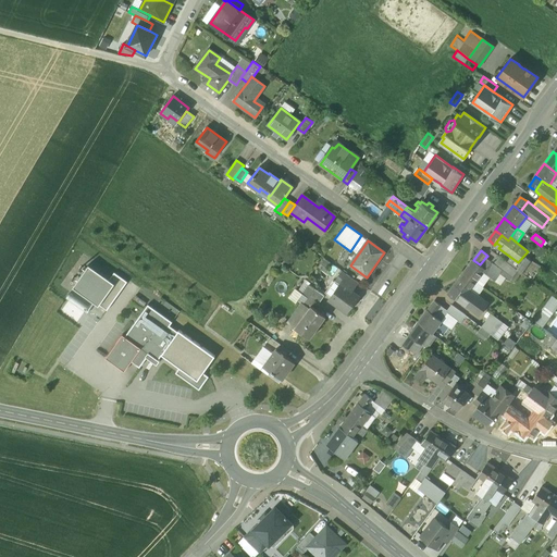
[(507,262),(496,254),(492,261),(503,270),(507,264),(516,272),(518,270),(517,269),(507,262)]
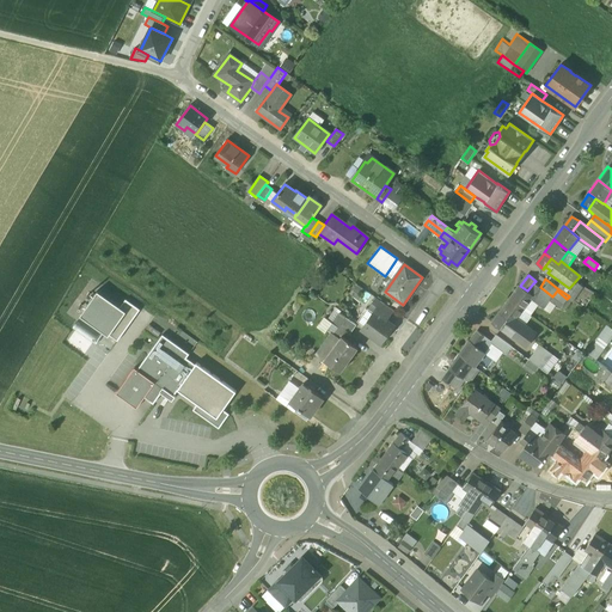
[(569,288),(561,282),(557,288),(568,295),(571,289),(569,288)]
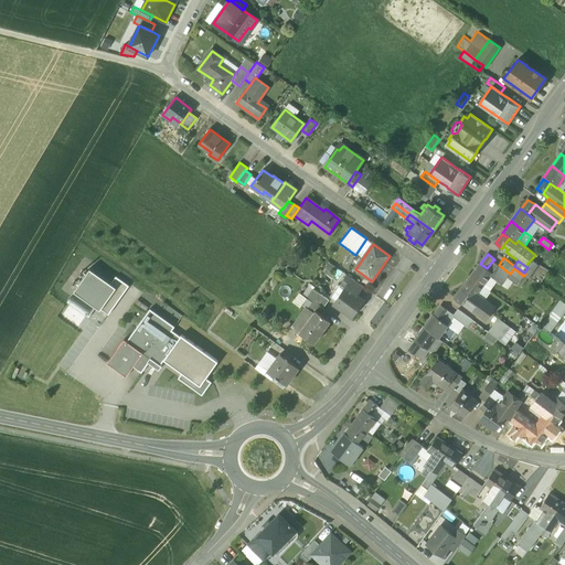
[(498,266),(492,262),(487,268),(493,274),(491,276),(497,280),(502,285),(508,277),(518,284),(523,276),(514,268),(510,274),(499,265),(498,266)]
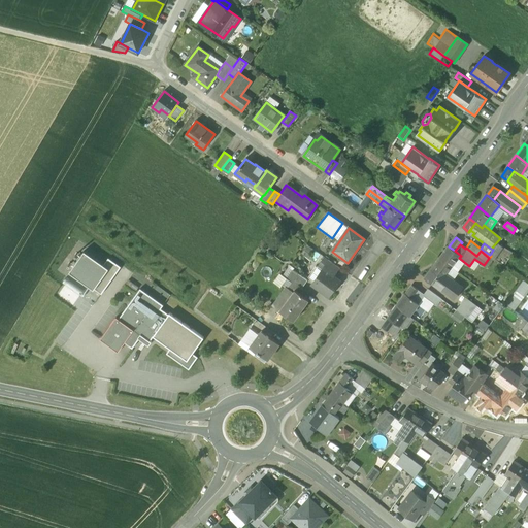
[(449,245),(439,258),(452,267),(459,258),(461,256),(455,251),(449,246),(449,245)]
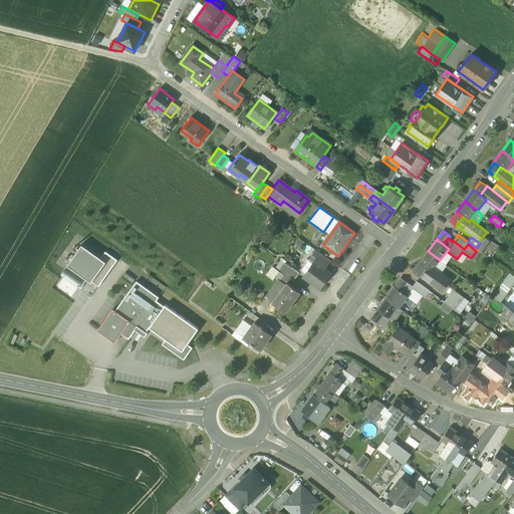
[(480,243),(477,248),(478,249),(481,252),(488,243),(483,240),(480,243)]
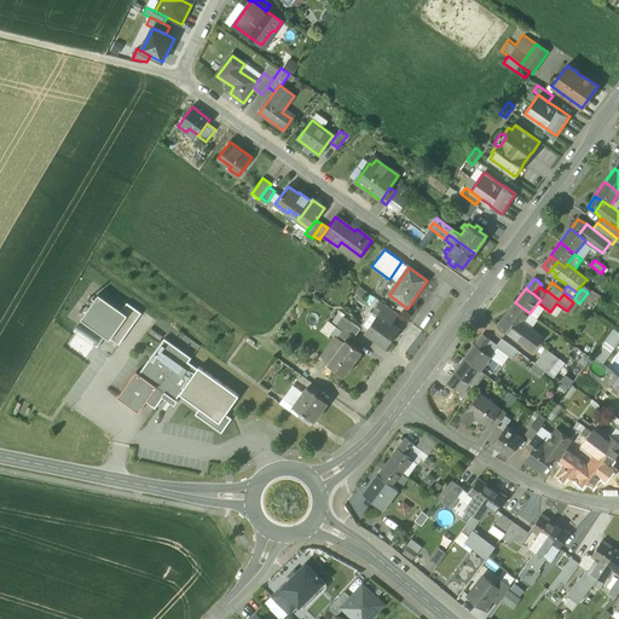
[(596,293),(590,302),(591,304),(588,310),(591,312),(601,296),(596,293)]
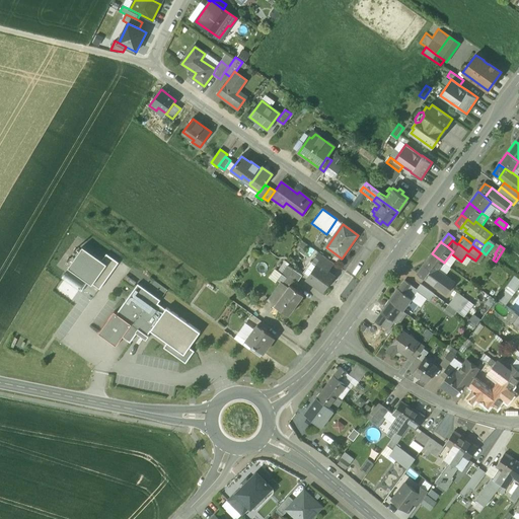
[(83,247),(68,268),(99,290),(119,263),(106,253),(101,261),(83,247)]
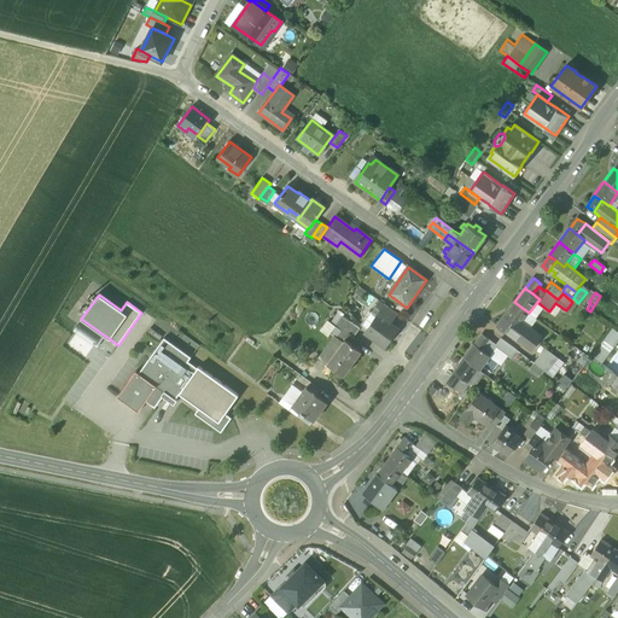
[(397,314),(380,301),(373,312),(378,315),(378,314),(391,324),(397,314)]
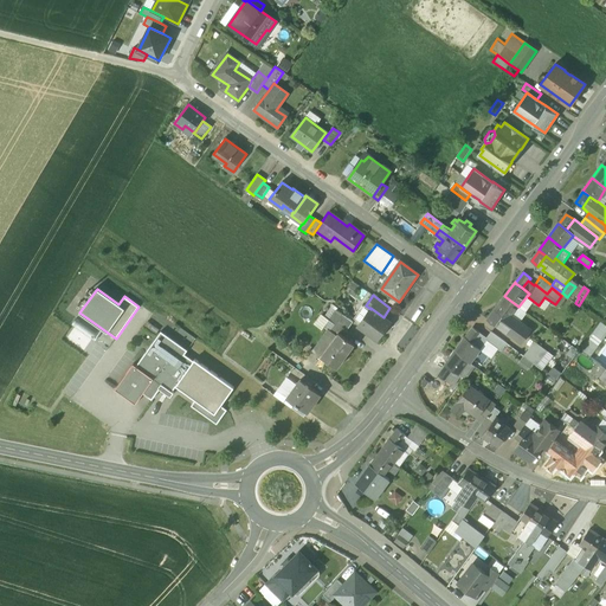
[(504,296),(495,309),(503,315),(509,320),(513,316),(519,307),(504,296)]
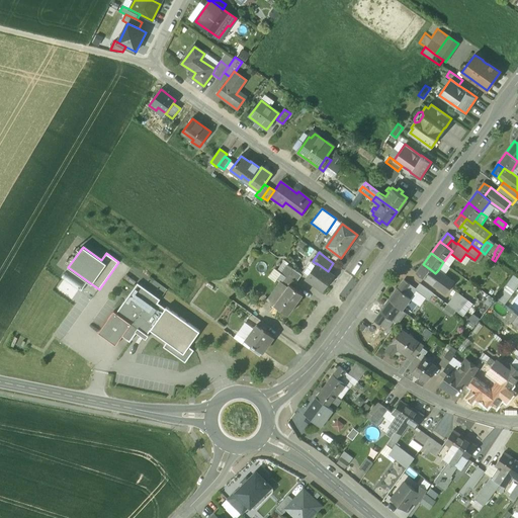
[(450,253),(443,262),(449,266),(455,257),(450,253)]
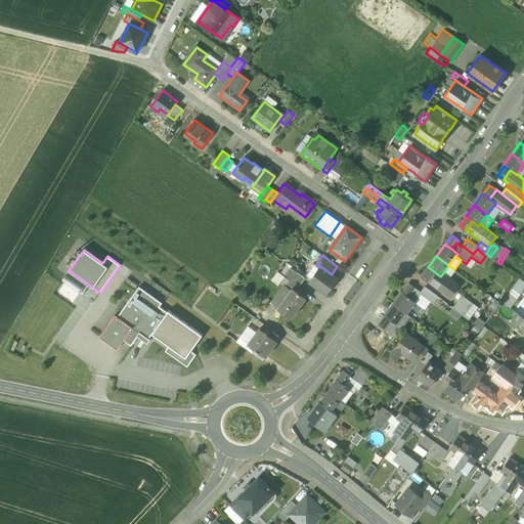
[(332,274),(320,266),(320,267),(310,281),(325,294),(337,278),(332,274)]
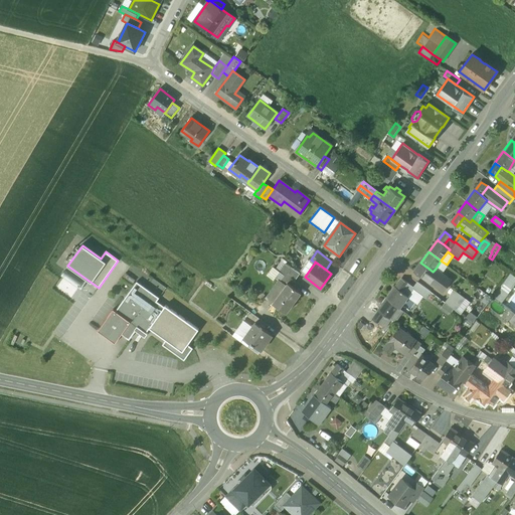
[(280,272),(276,278),(281,282),(291,268),(286,264),(280,272)]
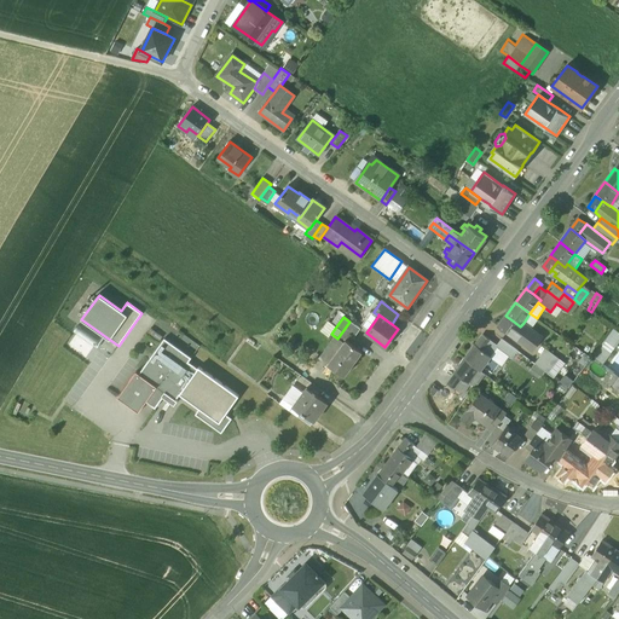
[(507,317),(498,327),(505,333),(507,330),(514,322),(507,317)]
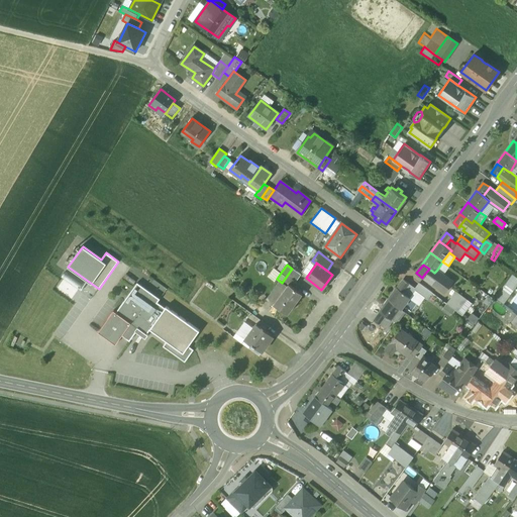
[(281,273),(275,269),(269,277),(275,281),(277,279),(281,273)]
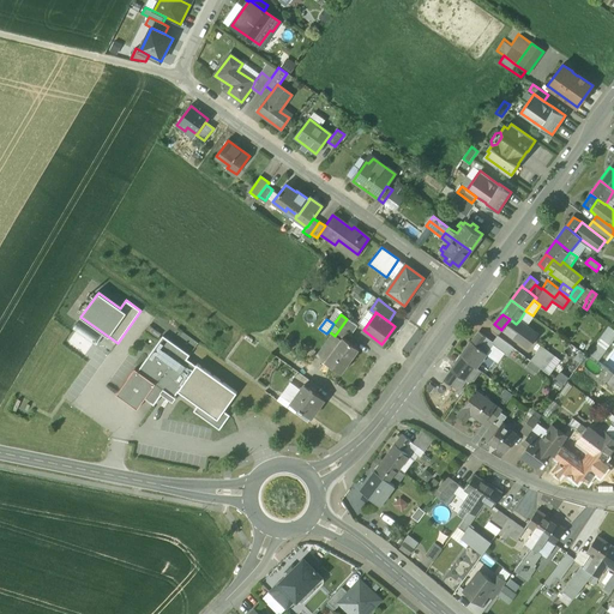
[(357,326),(347,319),(335,336),(341,341),(343,337),(348,331),(351,335),(357,326)]
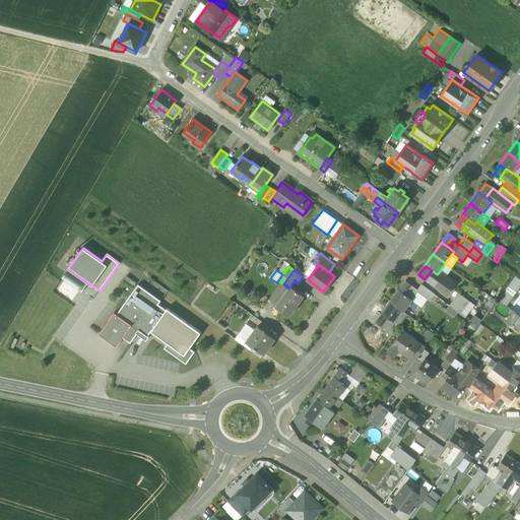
[(440,271),(437,274),(432,270),(426,277),(447,294),(455,282),(440,271)]
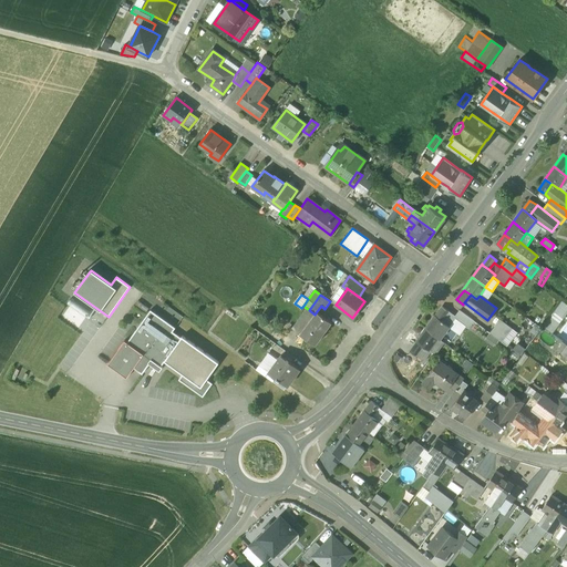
[(443,307),(436,317),(442,321),(449,311),(443,307)]
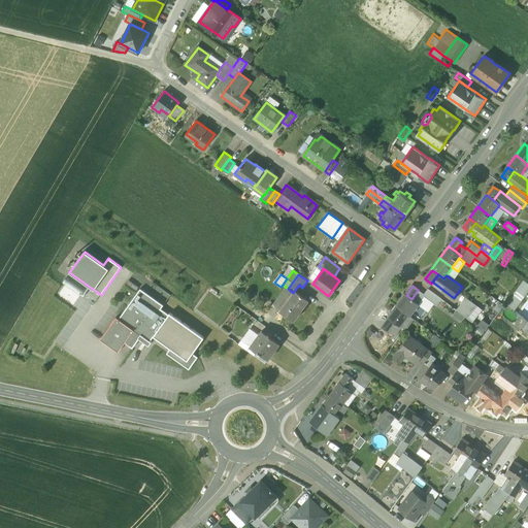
[(169,315),(161,308),(163,305),(140,289),(119,320),(116,318),(100,339),(119,353),(125,343),(132,349),(141,336),(150,342),(154,336),(169,315)]
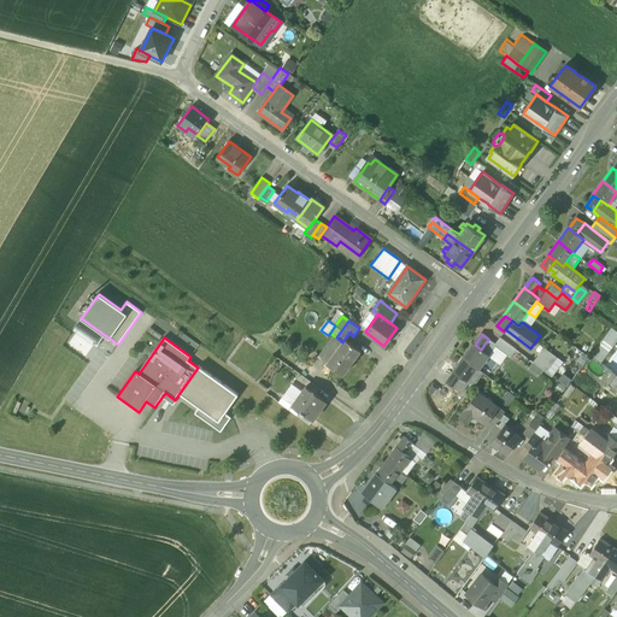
[(516,348),(500,338),(495,345),(494,345),(495,346),(510,357),(516,348)]
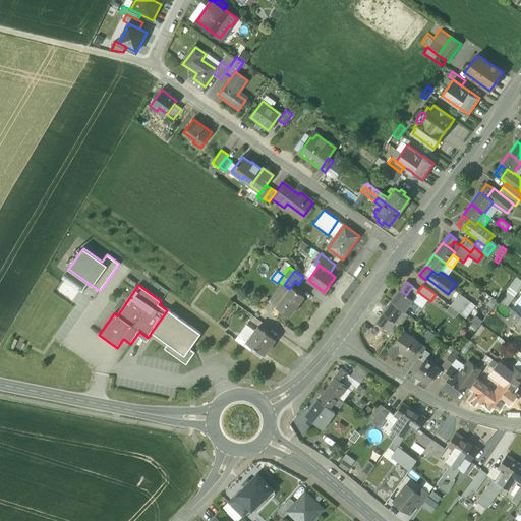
[(291,286),(289,289),(276,306),(289,316),(304,296),(291,286)]
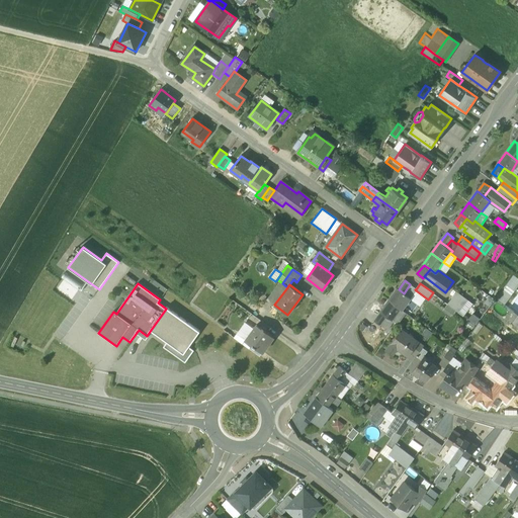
[(410,284),(404,293),(410,297),(416,290),(415,289),(416,289),(410,284)]
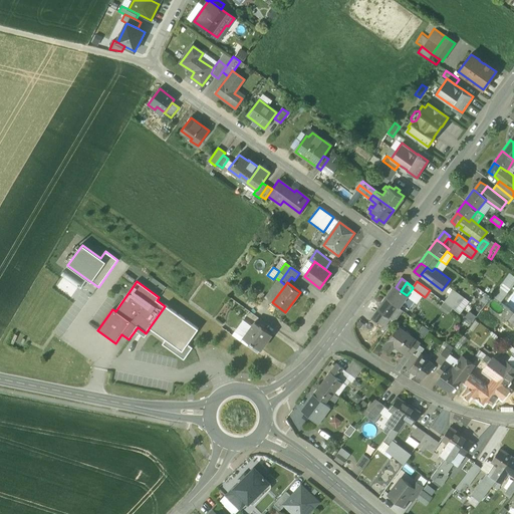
[(395,287),(387,298),(399,306),(407,295),(396,287),(395,287)]
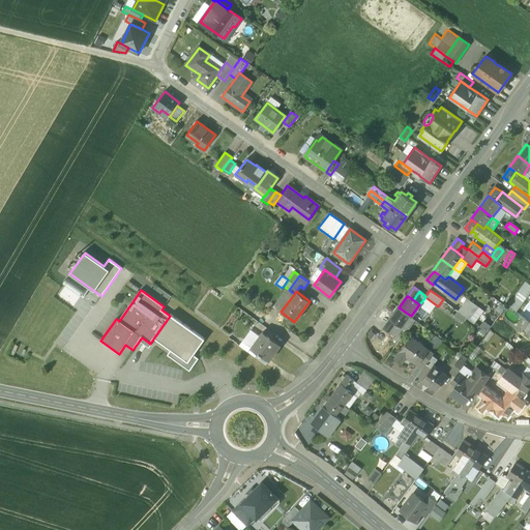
[(478,306),(467,298),(458,311),(468,319),(478,306)]
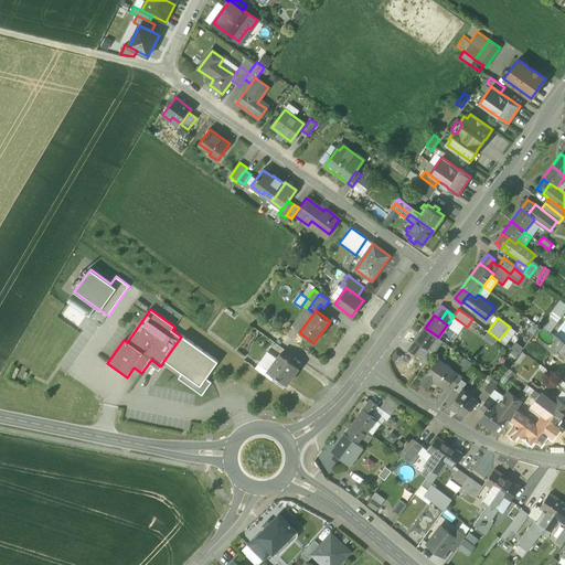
[(557,324),(553,319),(546,323),(551,329),(557,324)]
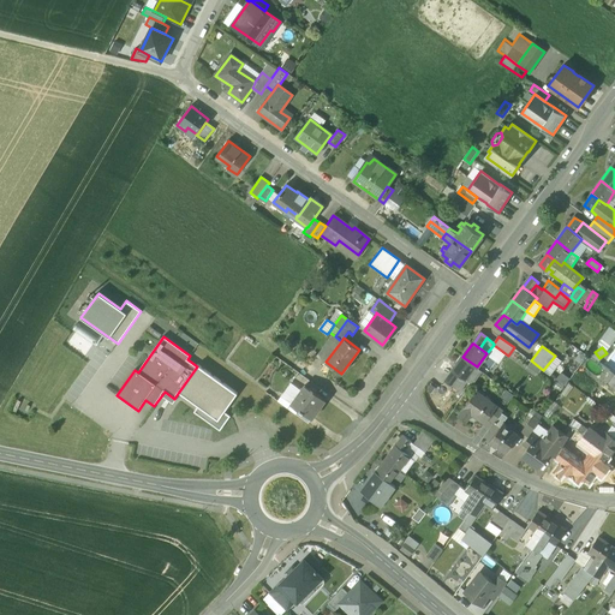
[(477,366),(463,357),(453,370),(459,375),(466,380),(476,368),(477,366)]
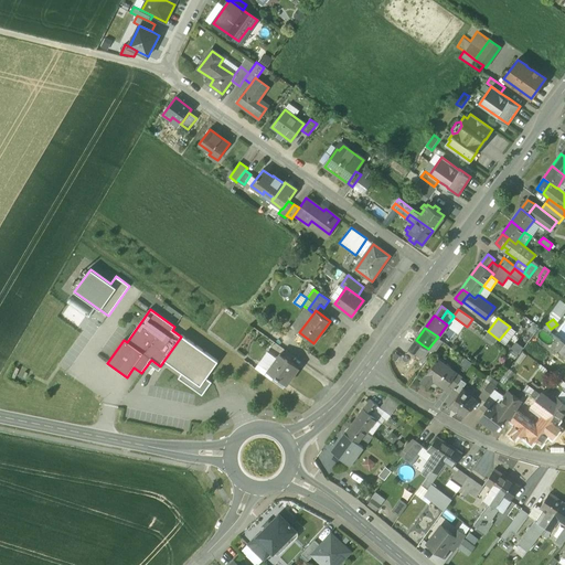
[(219,362),(182,336),(181,337),(164,360),(182,373),(201,386),(206,379),(210,374),(219,362)]
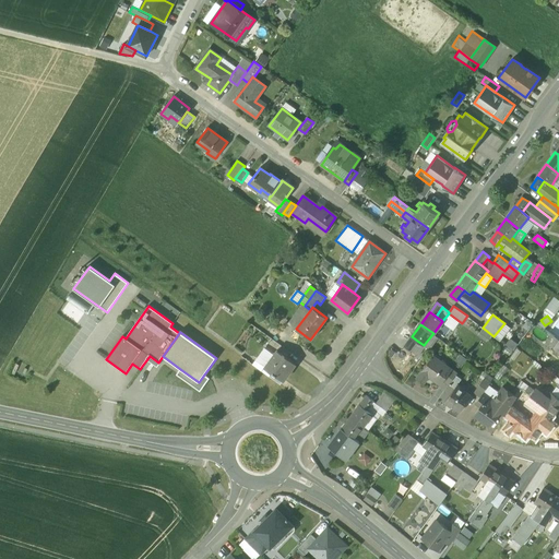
[(432,334),(424,345),(425,346),(429,349),(438,337),(432,334)]
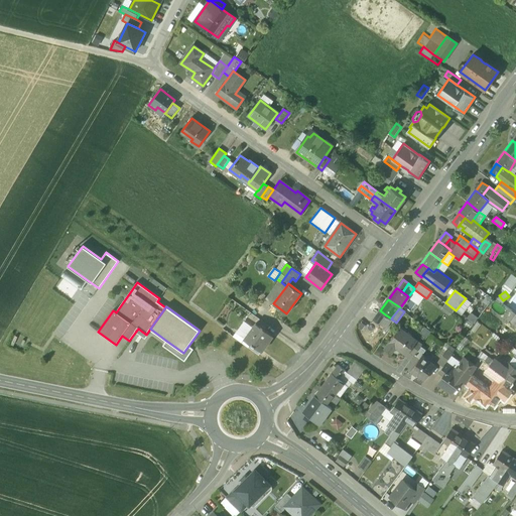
[(380,310),(374,319),(378,323),(379,324),(385,314),(380,310)]
